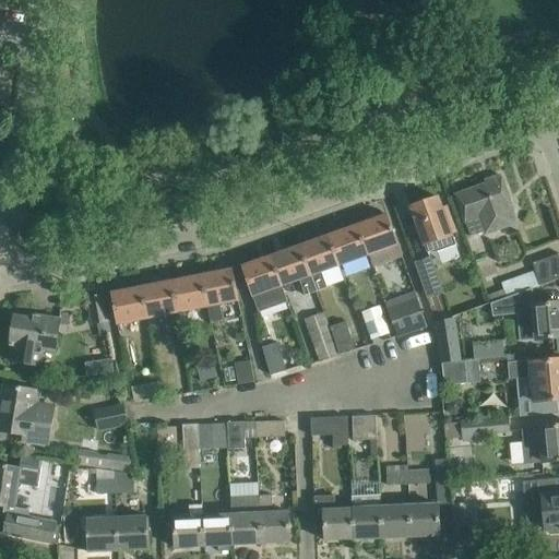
[(509,206),(511,205),(499,175),(489,179),(490,182),(455,195),(471,237),(484,232),(485,235),(515,224),(509,206)]
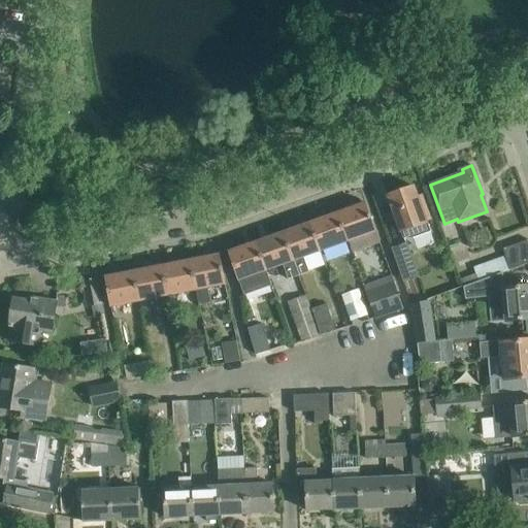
[(413,238),(430,232),(414,187),(387,196),(402,239),(411,236),(413,238)]
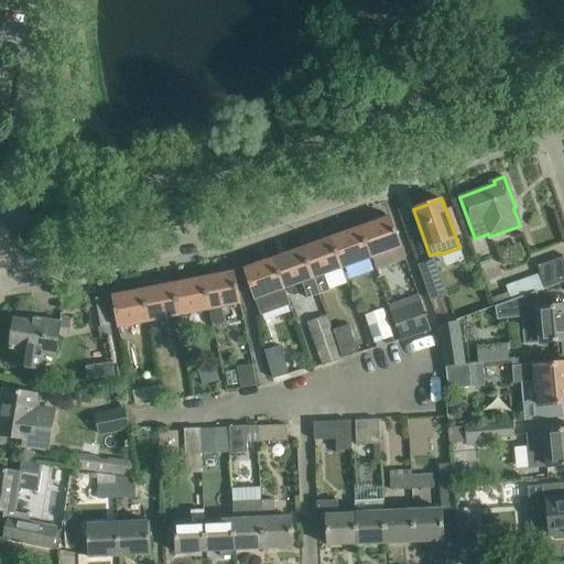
[(360,228),(370,258),(380,255),(383,264),(404,257),(390,217),(360,228)]
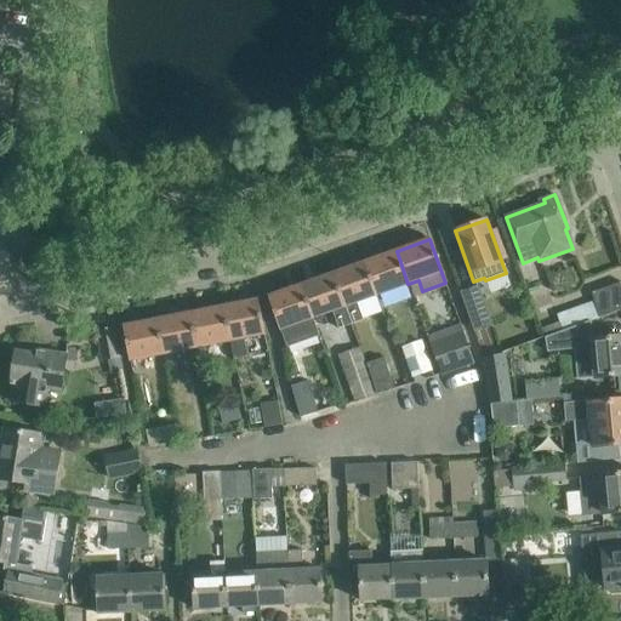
[(397,251),(364,262),(376,295),(408,284),(397,251)]
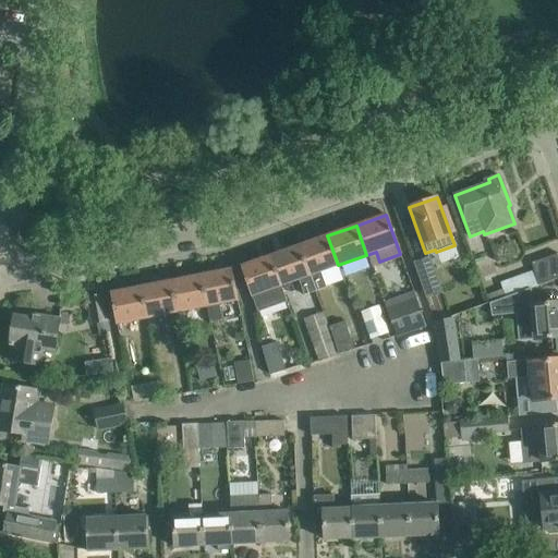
[(71,229),(73,238),(85,235),(84,227),(71,229)]
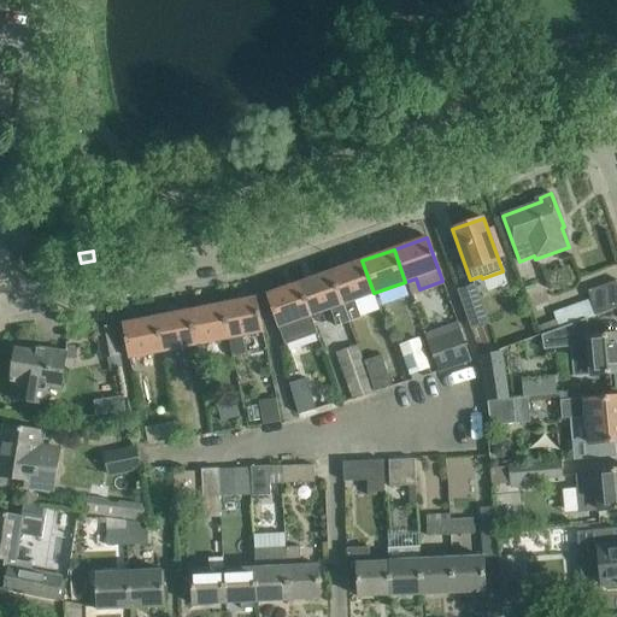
[(354,300),(374,293),(362,260),(330,272),(348,322),(360,317),(354,300)]
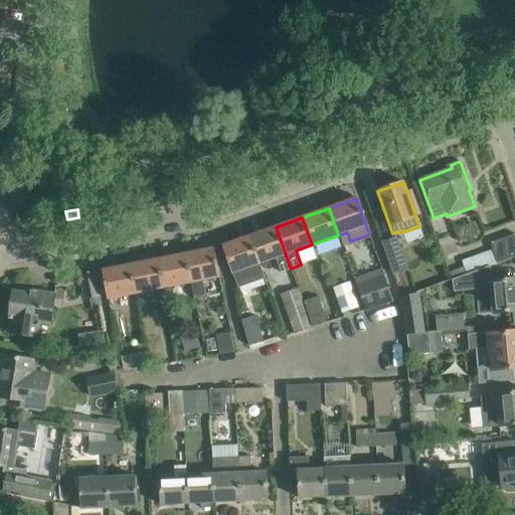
[(281,272),(291,269),(276,227),(249,236),(259,264),(276,258),(281,272)]
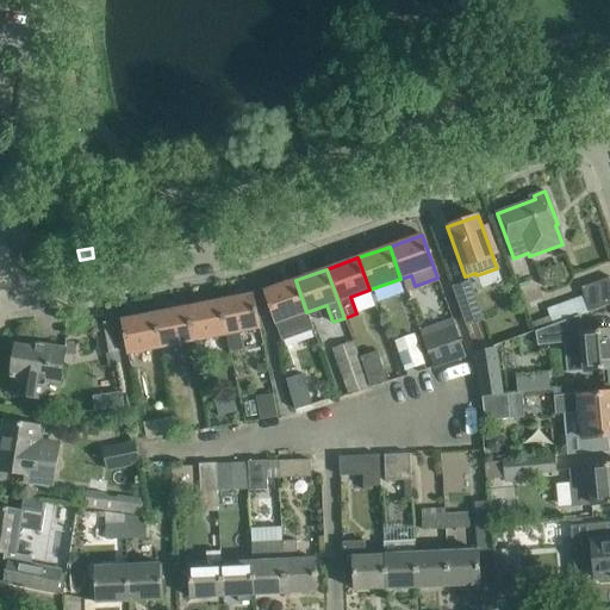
[(549,317),(533,323),(535,331),(536,331),(579,316),(609,304),(609,277),(580,287),(584,297),(547,310),(549,317)]
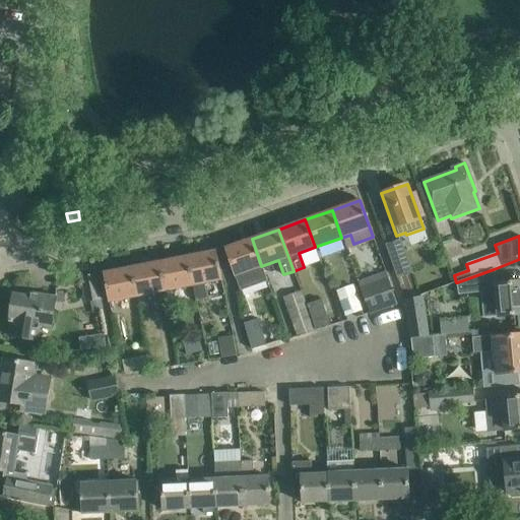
[(224,249),(240,290),(251,286),(267,280),(261,266),(252,239),(224,249)]
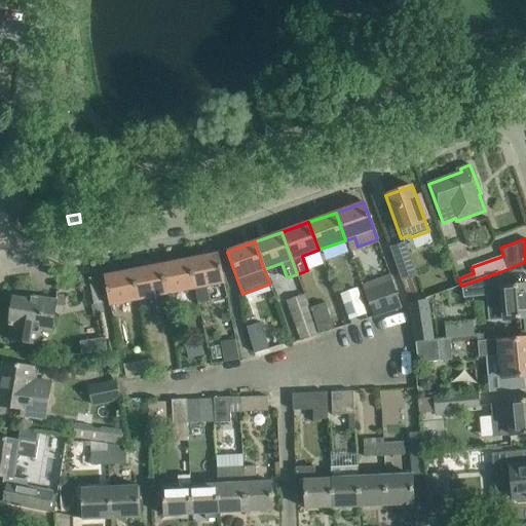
[(417,274),(405,241),(389,247),(401,280),(417,274)]
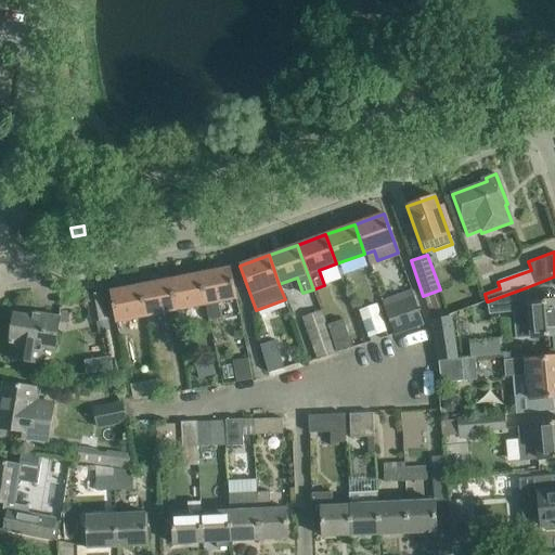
[(199,274),(206,305),(209,320),(220,318),(218,301),(236,298),(231,268),(199,274)]
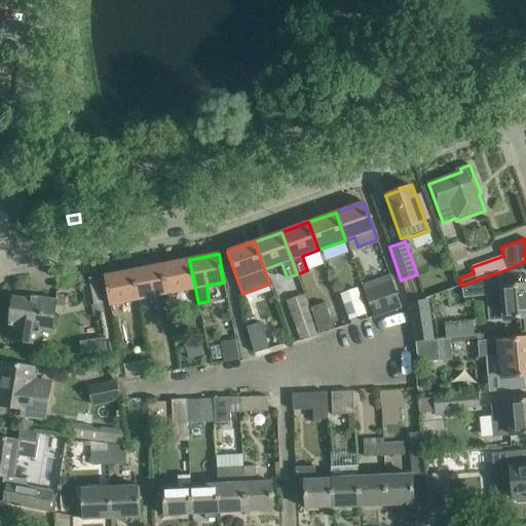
[(161,265),(166,294),(195,289),(189,260),(161,265)]
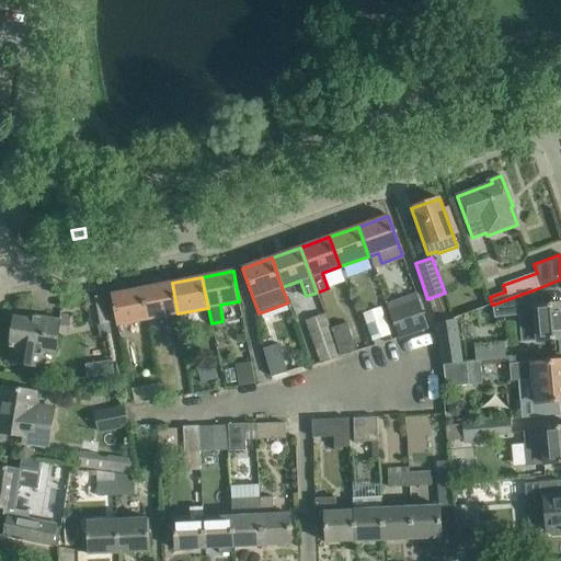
[(172,283),(141,289),(148,319),(178,313),(172,283)]
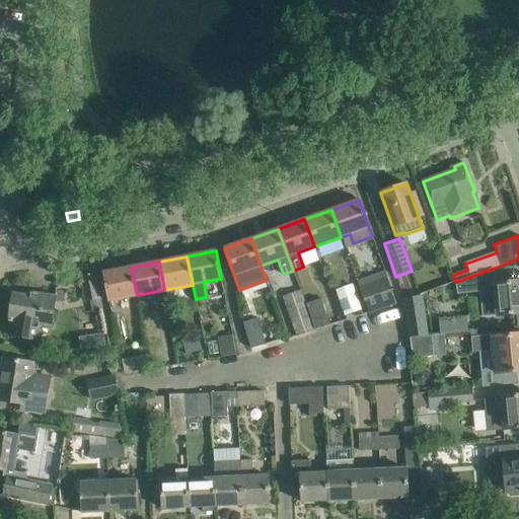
[(131,268),(102,273),(108,301),(137,295),(131,268)]
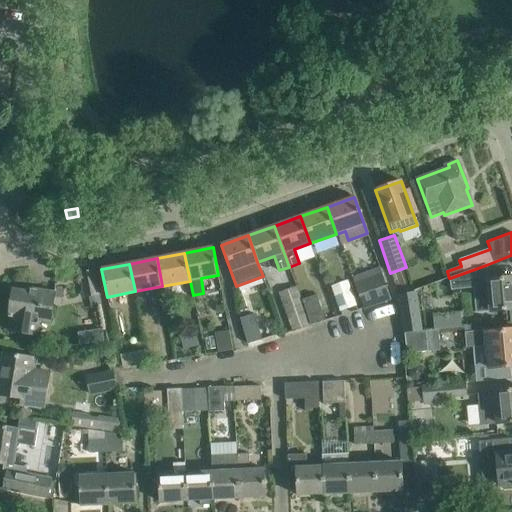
[(486,265),(450,278),(451,289),(473,287),(476,312),(490,311),(490,312),(511,309),(511,277),(487,280),(486,265)]
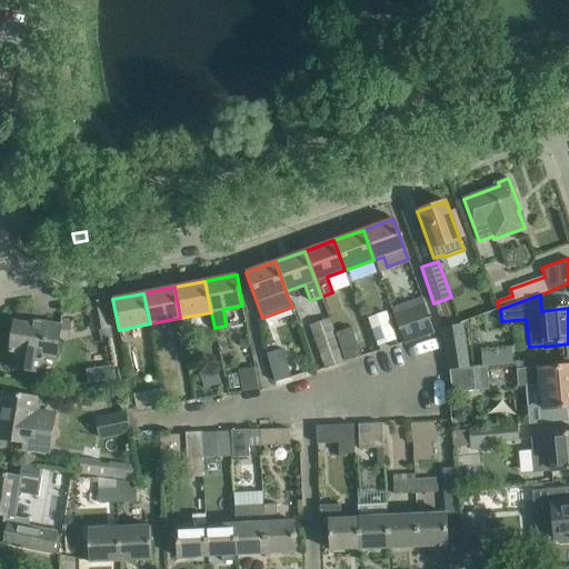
[(105,301),(88,305),(95,331),(98,330),(110,328),(105,301)]
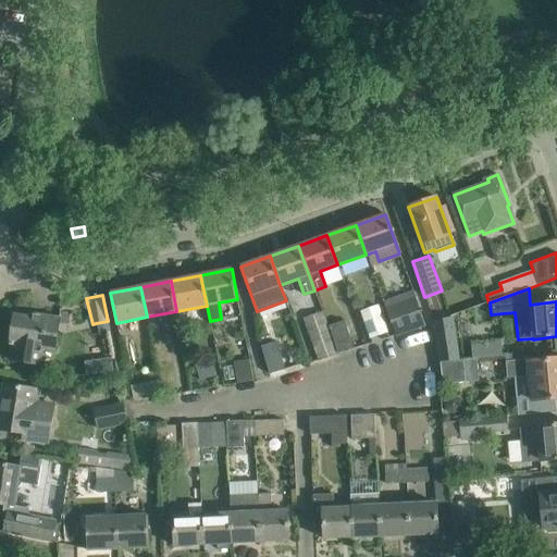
[(415,297),(385,308),(395,335),(424,325),(415,297)]
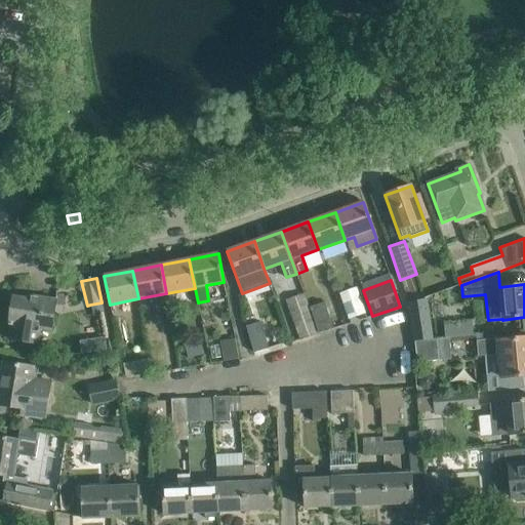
[(339,293),(349,318),(364,313),(355,288),(339,293)]
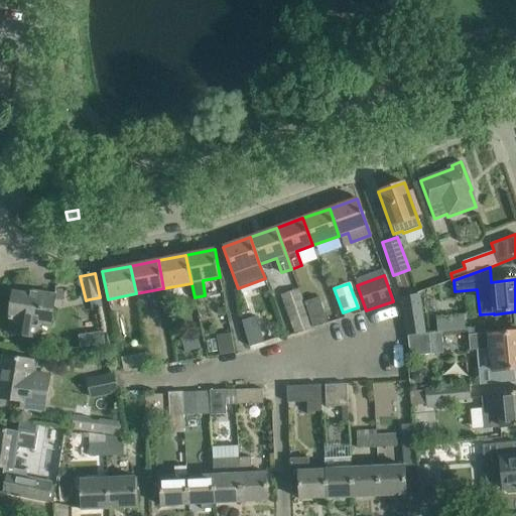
[(294,334),(311,329),(297,289),(280,294),(294,334)]
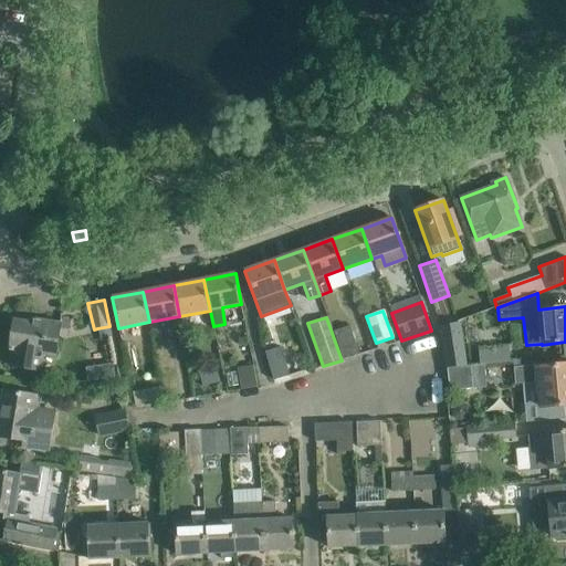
[(56,320),(56,324),(27,318),(27,323),(14,321),(10,348),(13,349),(10,366),(40,370),(42,354),(55,356),(59,335),(63,335),(65,322),(56,320)]
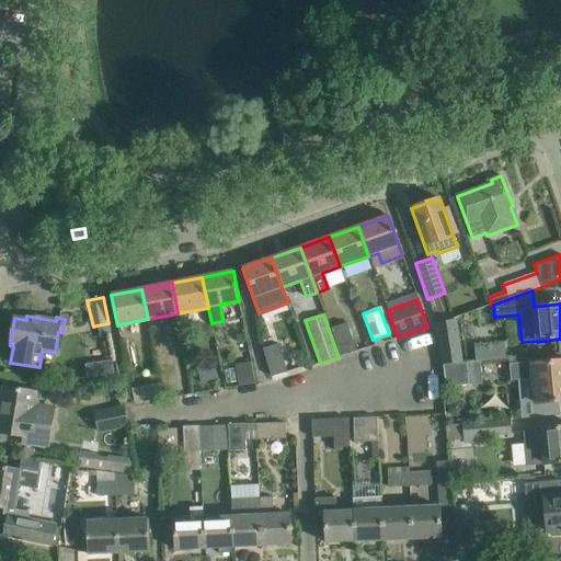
[(456,319),(436,324),(437,328),(443,365),(462,363),(456,319)]
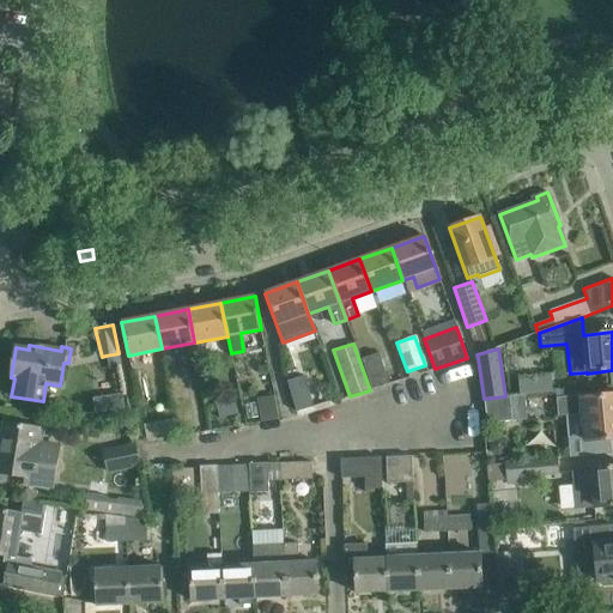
[(371,389),(388,384),(377,353),(360,359),(371,389)]
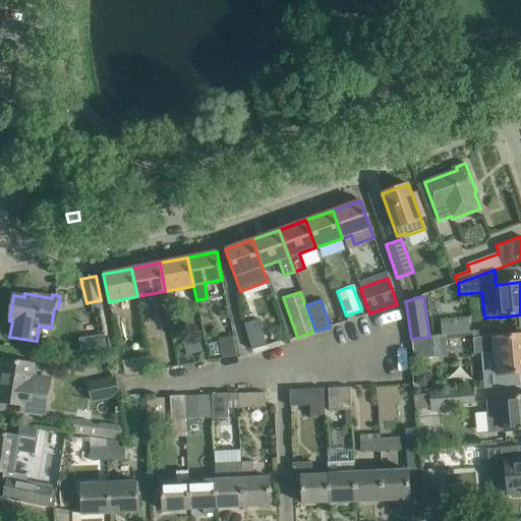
[(443,335),(470,333),(469,317),(441,320),(443,335)]
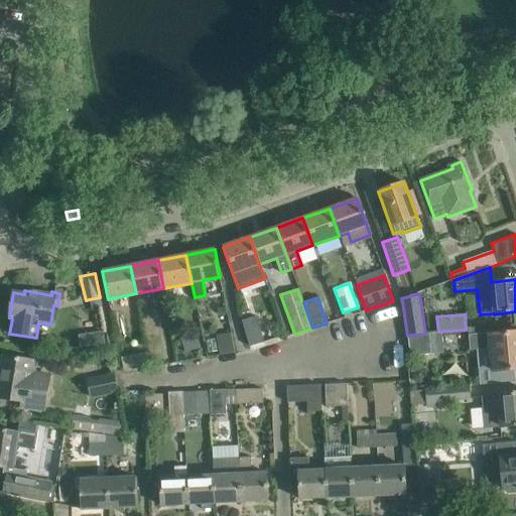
[(249,347),(263,343),(256,316),(242,320),(249,347)]
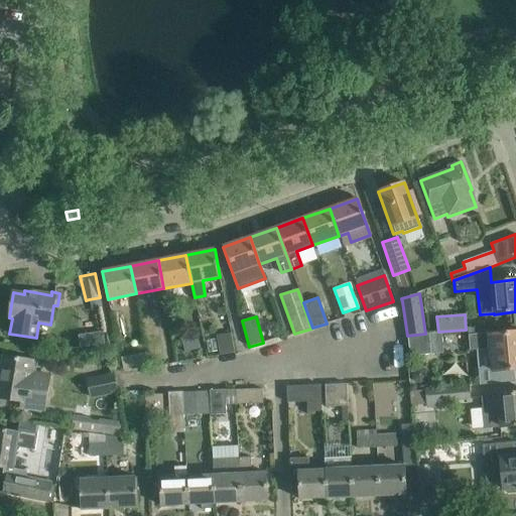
[(491,333),(468,335),(470,350),(491,348),(493,371),(515,368),(515,332),(491,335),(491,333)]
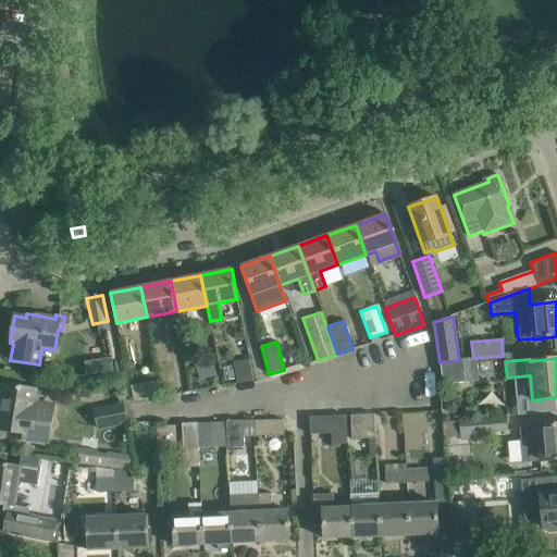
[(232,362),(235,383),(252,380),(248,359),(232,362)]
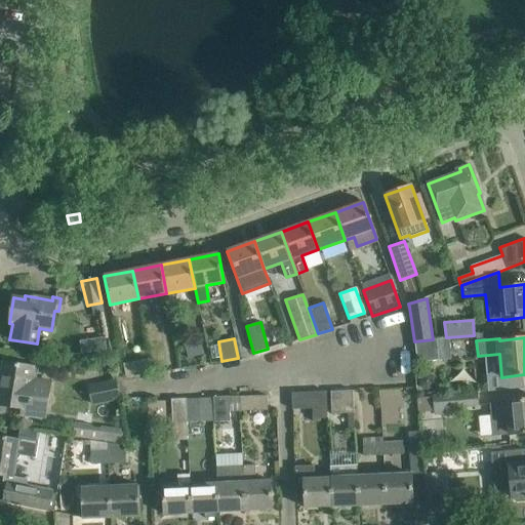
[(433,339),(414,341),(416,362),(439,360),(448,360),(446,339),(437,340),(437,339),(433,339)]
